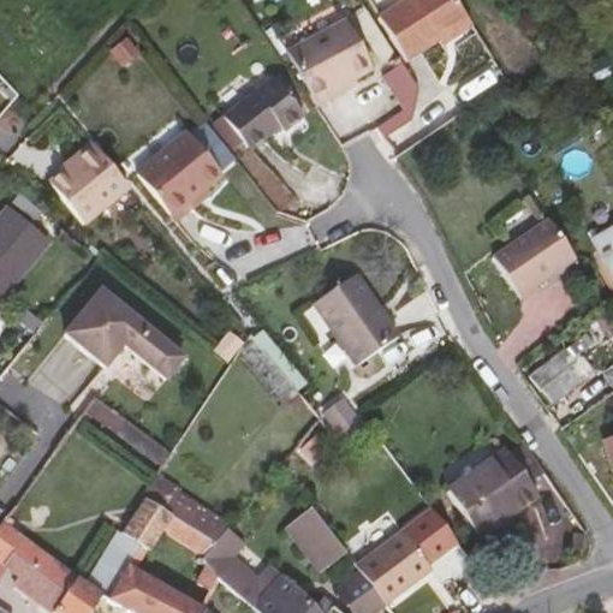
[(471,19),(458,0),(403,0),(380,16),(409,60),(440,40),(471,19)]
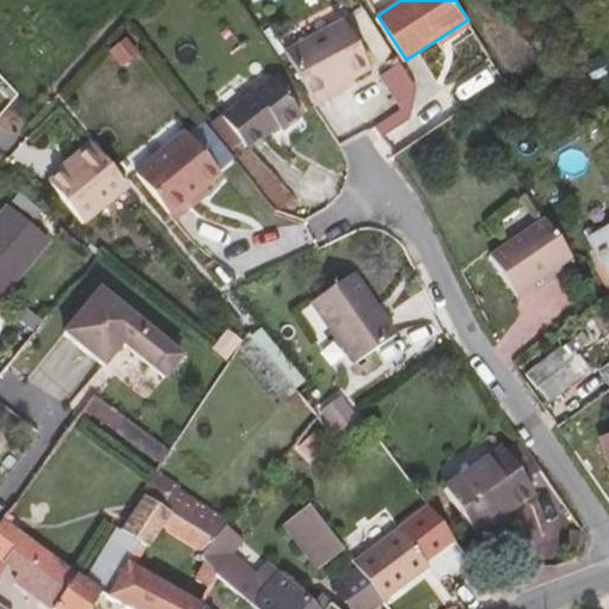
[(287,49),(315,104),(331,96),(327,90),(354,77),(373,66),(346,17),(287,49)]
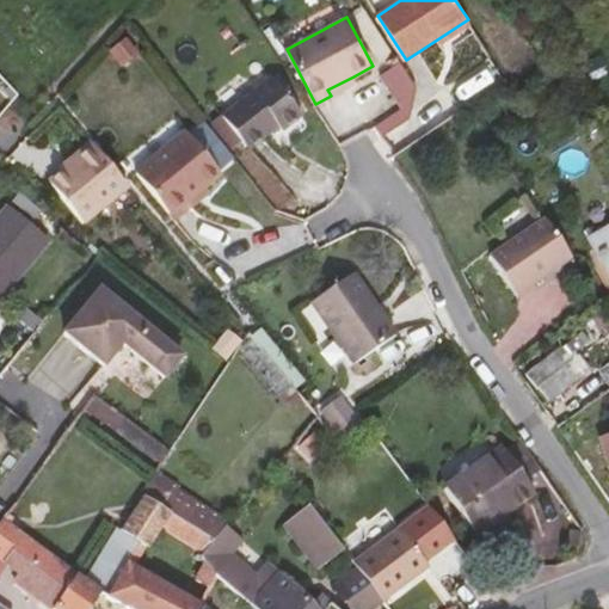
[(440,44),(471,24),(468,19),(437,40),(440,44)]
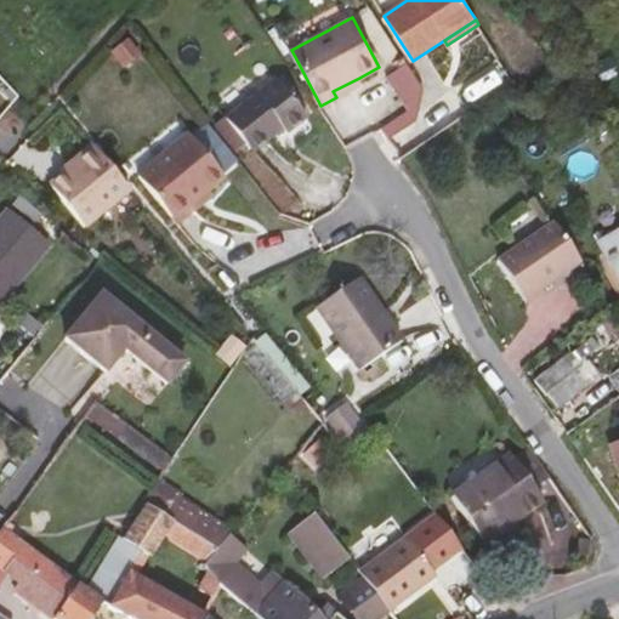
[(308,115),(278,77),(227,117),(253,152),(284,126),(288,132),(308,115)]
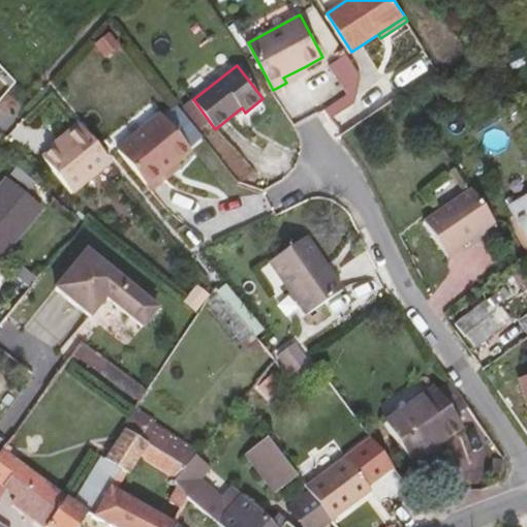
[(283,78),(286,83),(308,71),(306,66),(283,78)]
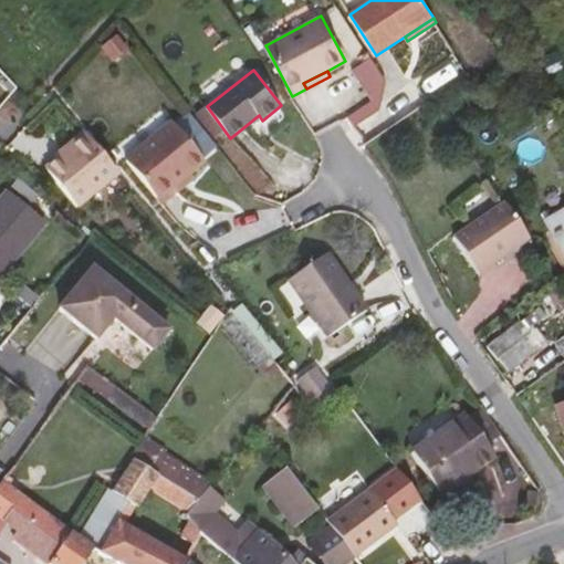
[(354,126),(379,110),(373,98),(347,116),(354,126)]
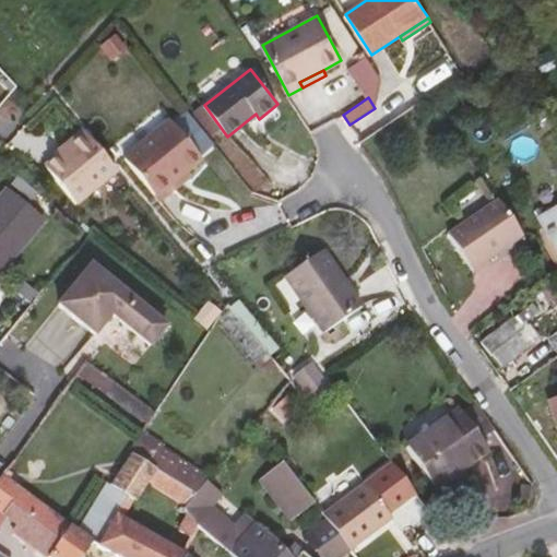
[(157,196),(174,182),(189,169),(204,157),(172,117),(125,155),(157,196)]
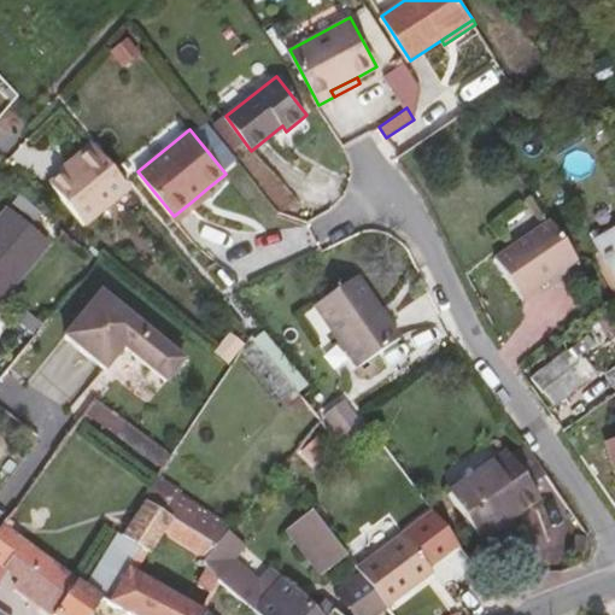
[(95,142),(75,159),(77,162),(66,171),(52,182),(87,224),(132,187),(95,142)]
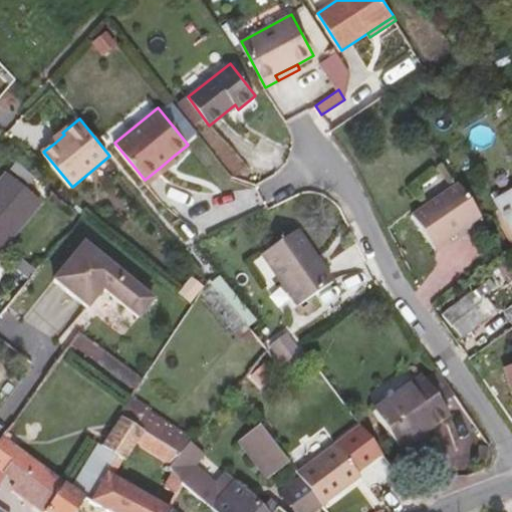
[(62,133),(53,140),(55,143),(64,135),(62,133)]
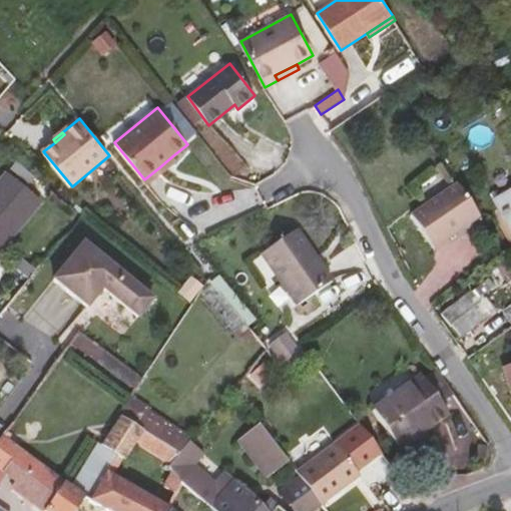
[(173,155),(159,167),(162,172),(177,160),(173,155)]
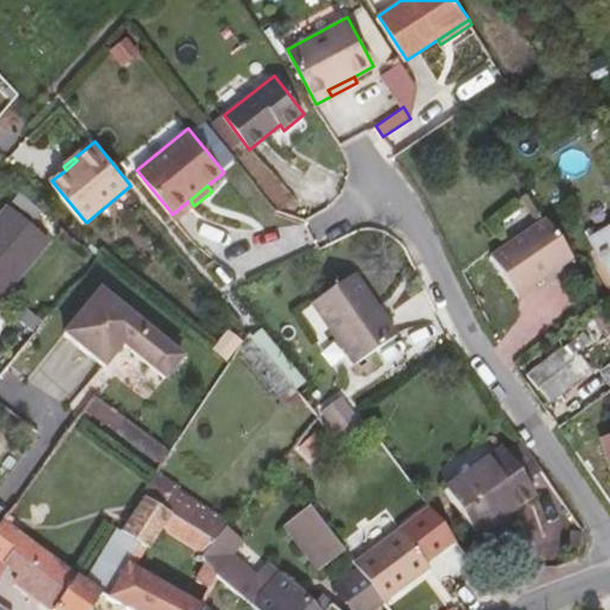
[(0,286),(2,284),(7,287),(8,288),(50,237),(11,205),(0,217),(0,286)]
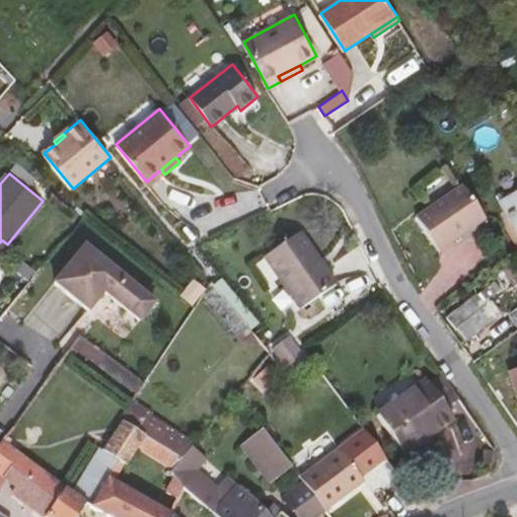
[(487,217),(464,183),(417,216),(439,249),(487,217)]
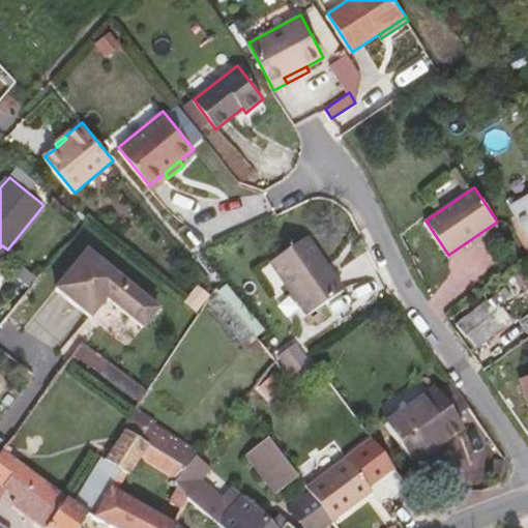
[(527,198),(512,207),(523,225),(527,234),(527,198)]
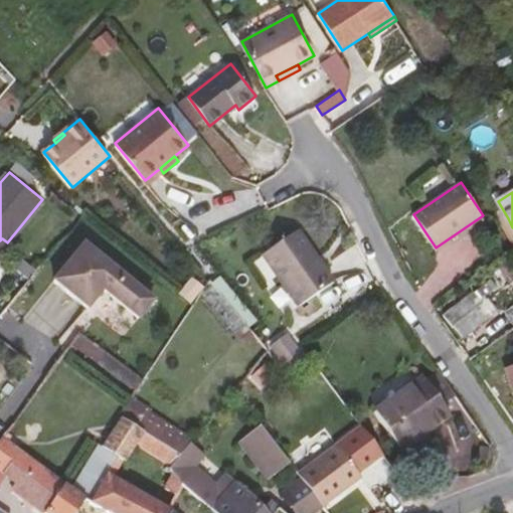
[(512,227),(508,218),(499,223),(512,246),(512,227)]
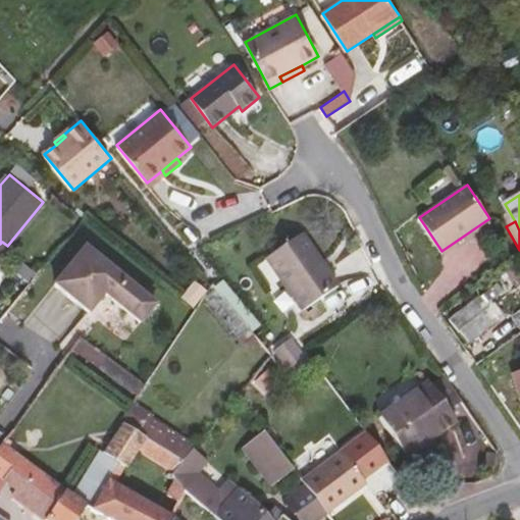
[(340,284),(304,231),(267,256),(304,310),(340,284)]
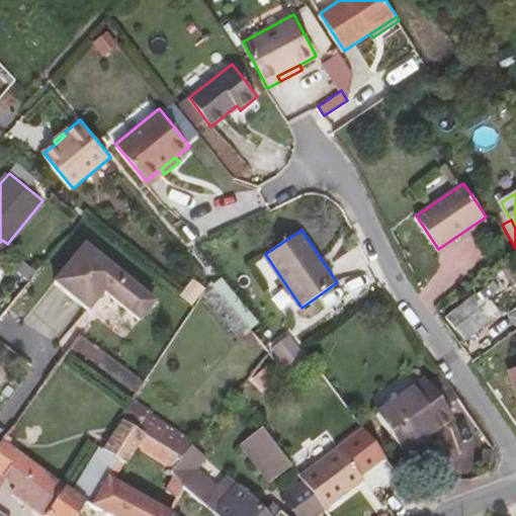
[(156,301),(86,243),(56,280),(90,309),(105,289),(141,319),(156,301)]
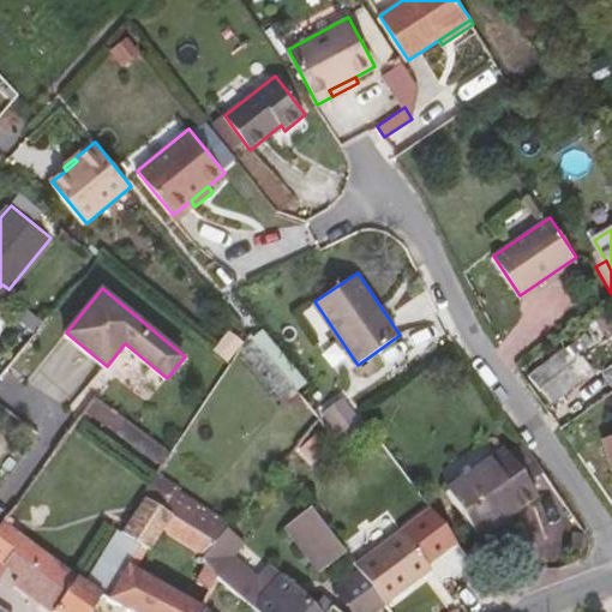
[(36,334),(47,322),(22,300),(12,313),(36,334)]
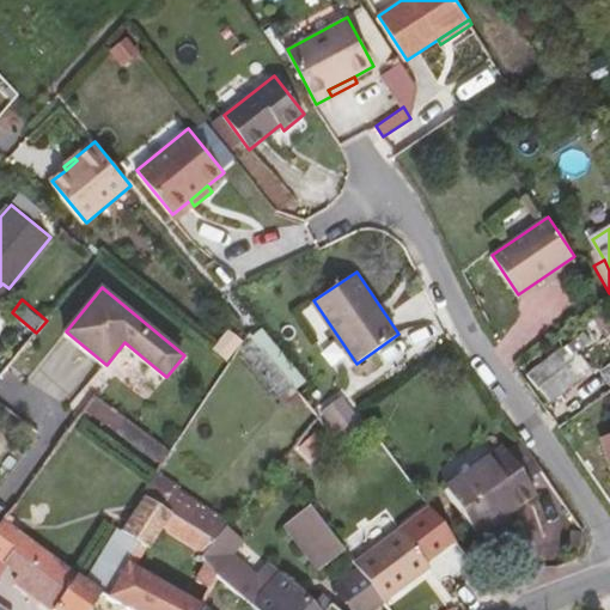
[(297,388),(251,330),(241,346),(284,398),(297,388)]
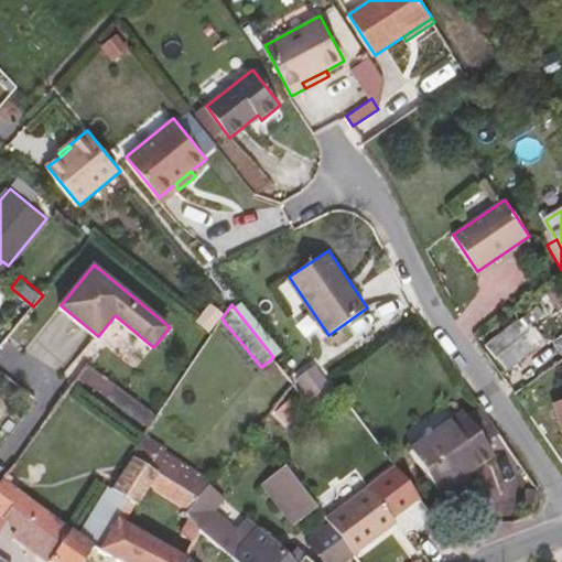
[(561,315),(547,326),(553,334),(561,328),(561,315)]
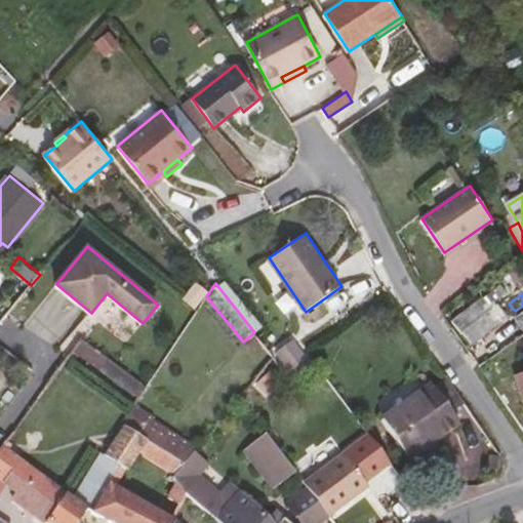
[(493,308),(483,295),(452,319),(461,331),(461,333),(463,332),(474,345),(500,321),(491,309),(493,308)]
